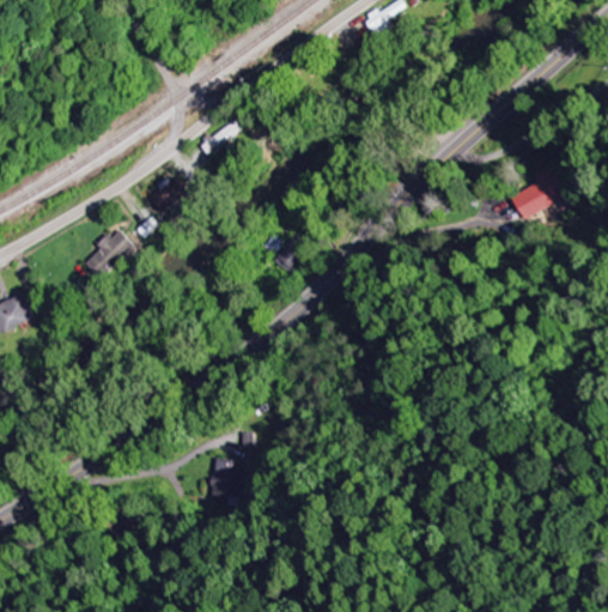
[(395,0),(364,18),(375,37),(391,29),(387,18),(406,7),(401,0),(395,0)]
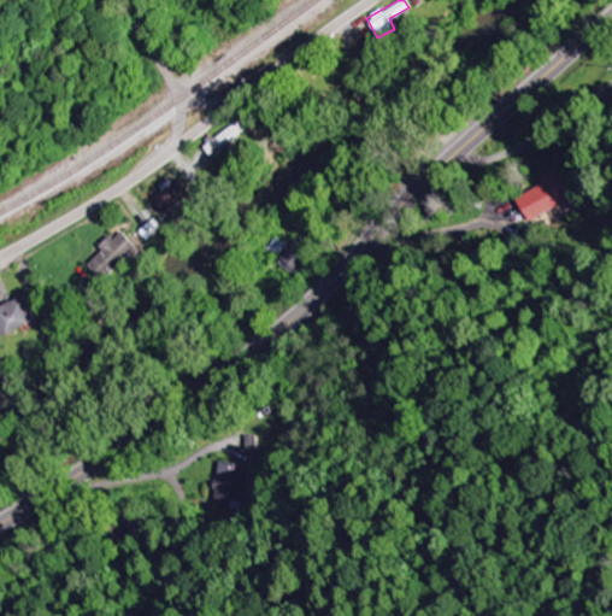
[(200,146),(207,156),(240,132),(234,123),(200,146)]
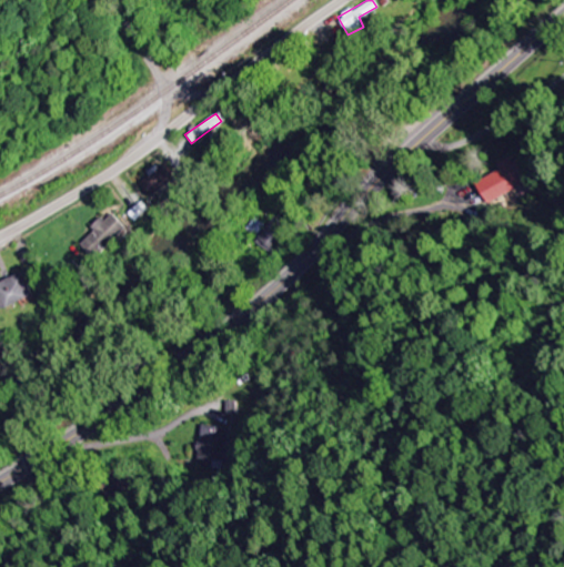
[(485,203),(534,181),(524,158),(512,163),(509,158),(497,163),(501,171),(476,182),(485,203)]
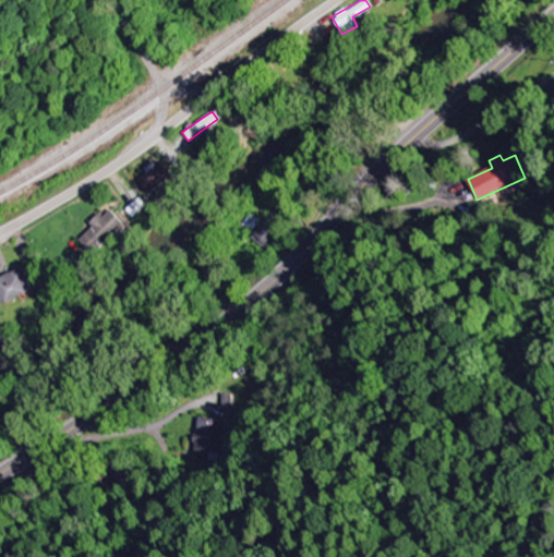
[(160,160),(135,177),(146,192),(171,177),(160,160)]
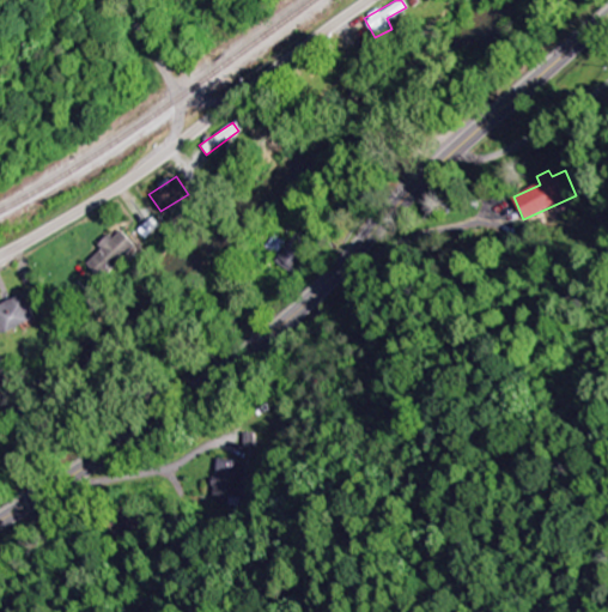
[(84,264),(99,280),(134,248),(117,229),(98,247),(99,249),(84,264)]
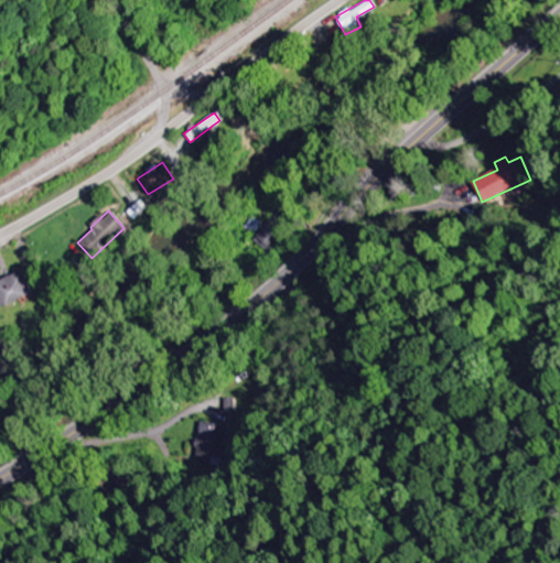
[(249,239),(261,250),(283,227),(271,215),(249,239)]
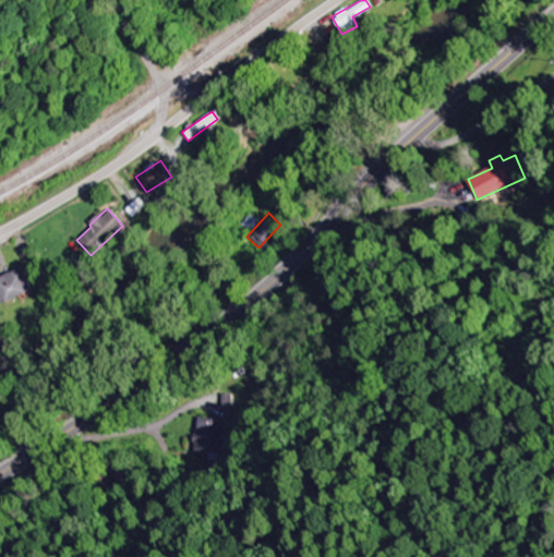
[(31,290),(20,268),(0,277),(0,304),(31,290)]
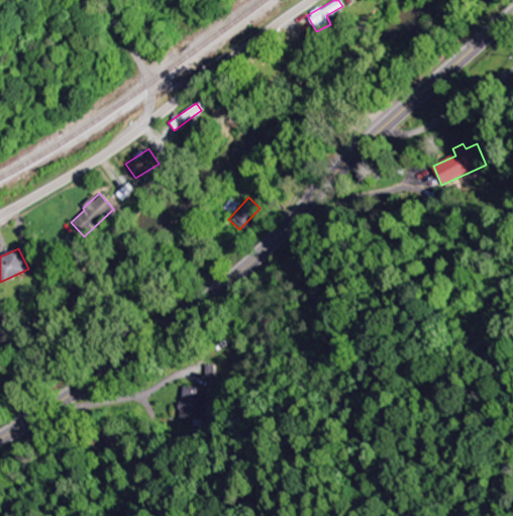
[(178,423),(200,427),(207,390),(185,386),(178,423)]
